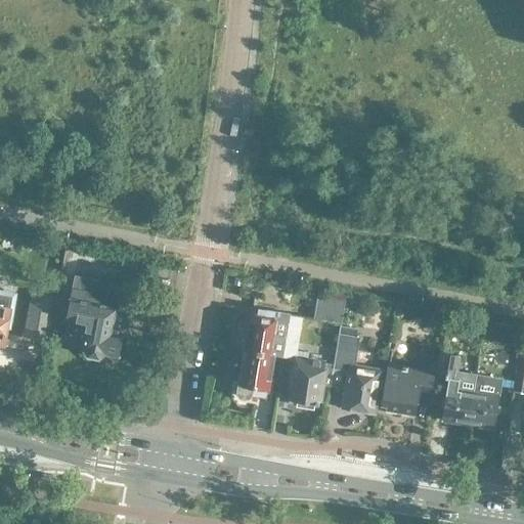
[(119,356),(122,338),(126,339),(131,315),(115,312),(116,307),(112,306),(117,285),(75,277),(70,301),(71,301),(68,318),(87,322),(82,350),(87,356),(98,358),(103,353),(119,356)]
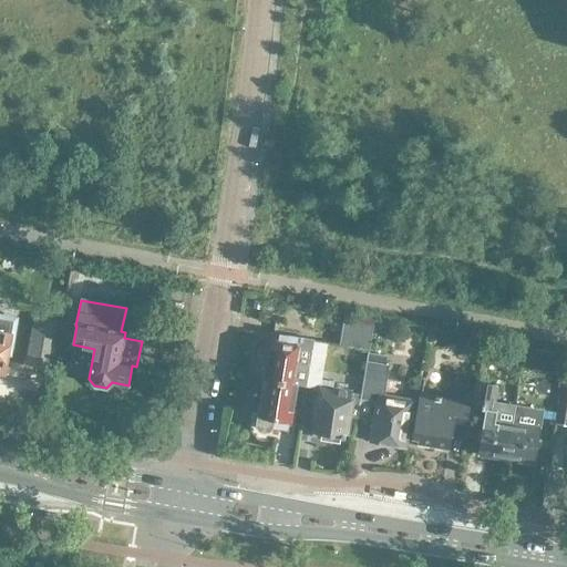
[(370,317),(344,312),(342,326),(339,344),(369,350),(374,317),(370,316),(370,317)]
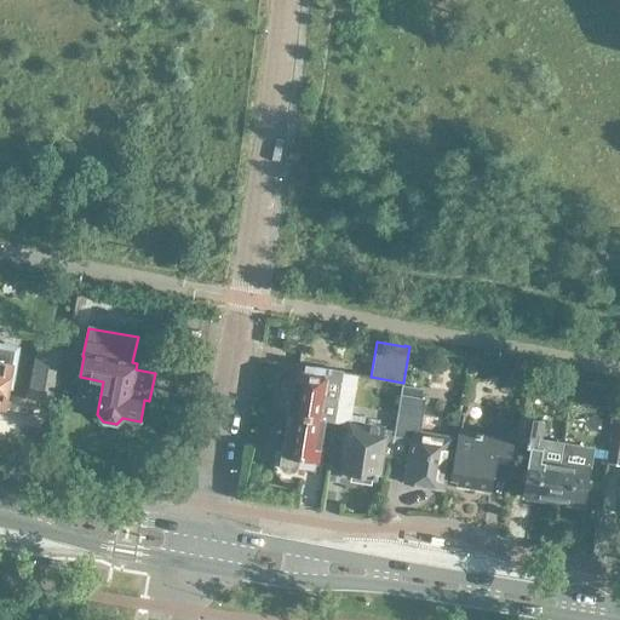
[(55,405),(64,351),(36,346),(27,399),(55,405)]
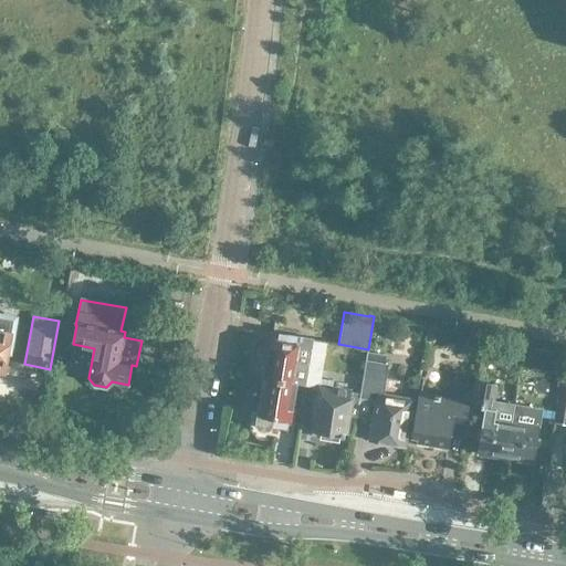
[(0,373),(4,374),(14,321),(0,317),(0,373)]
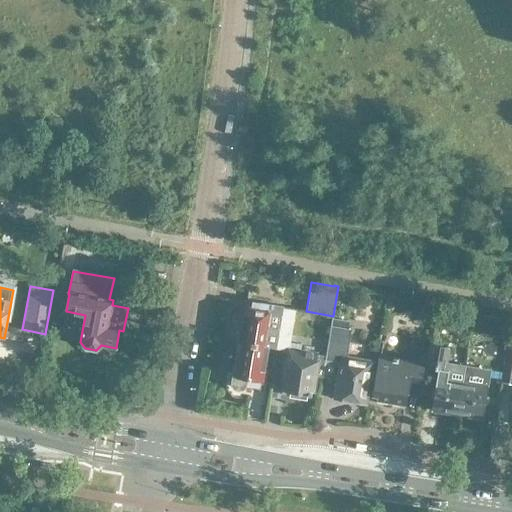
[(236,340),(239,343),(263,346),(269,347),(275,348),(282,308),(246,302),(241,329),(237,332),(235,334),(235,336),(235,338),(235,339),(236,340)]
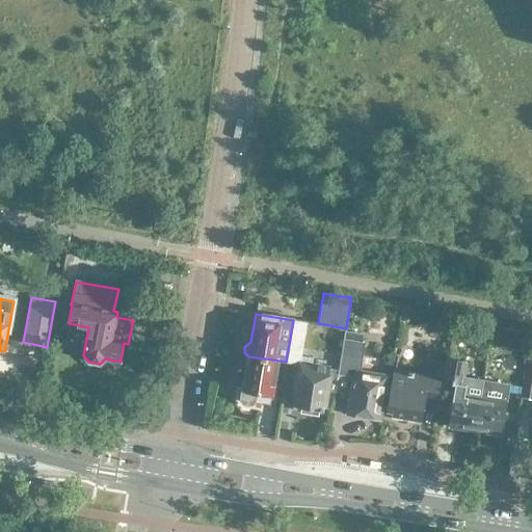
[(293,320),(286,362),(299,364),(293,401),(322,406),(324,391),(335,392),(339,370),(329,369),(330,366),(312,363),(313,357),(301,355),(307,321),(294,319),(294,320),(293,320)]
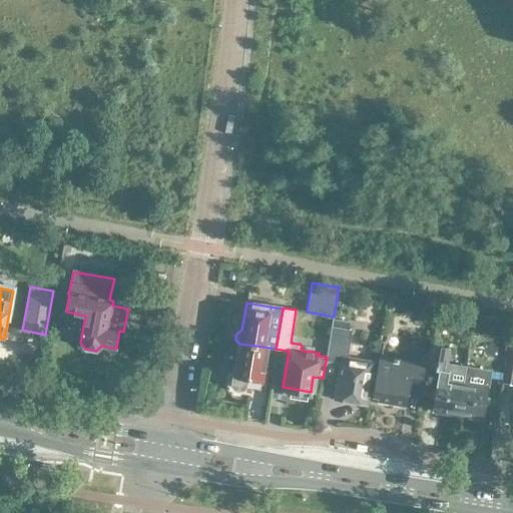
[(332,328),(327,357),(323,378),(339,381),(336,396),(367,402),(374,362),(348,358),(352,330),(349,329),(351,321),(333,319),(332,326),(332,328)]
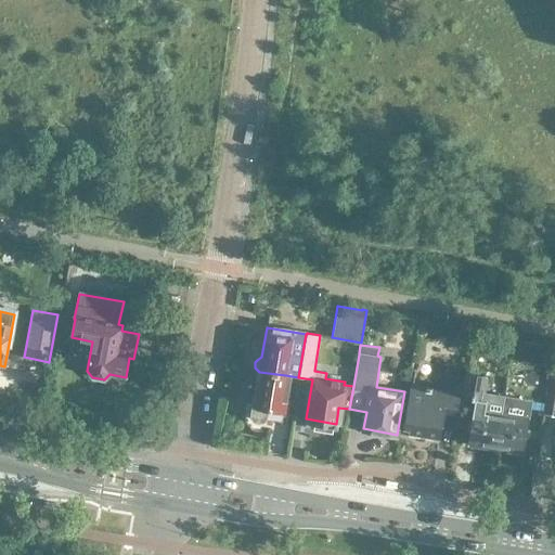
[(292,376),(285,375),(259,372),(253,411),(253,416),(253,417),(254,418),(256,421),(258,421),(260,421),(261,421),(263,420),(266,417),(267,411),(285,414),(292,376)]
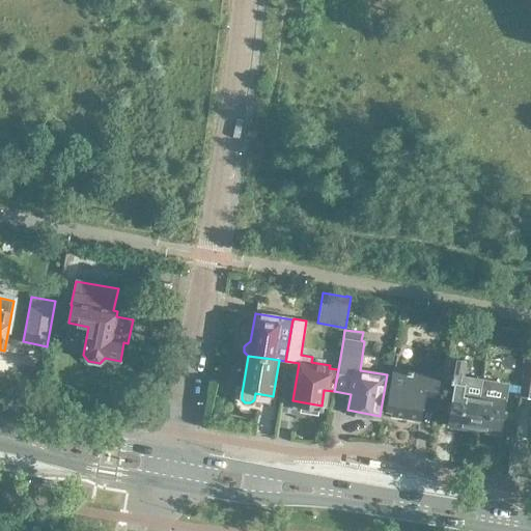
[(475,429),(480,398),(463,395),(465,385),(462,384),(466,360),(446,357),(441,388),(455,390),(449,425),(475,429)]
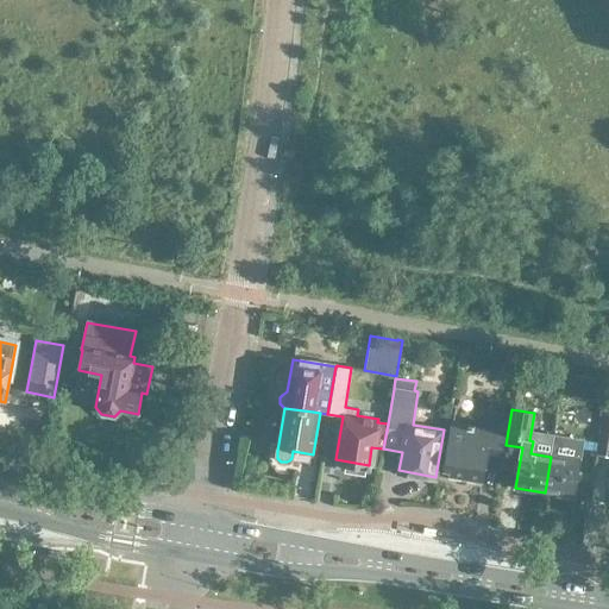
[(608,413),(606,413),(597,454),(608,456),(608,472),(604,496),(608,496),(608,413)]
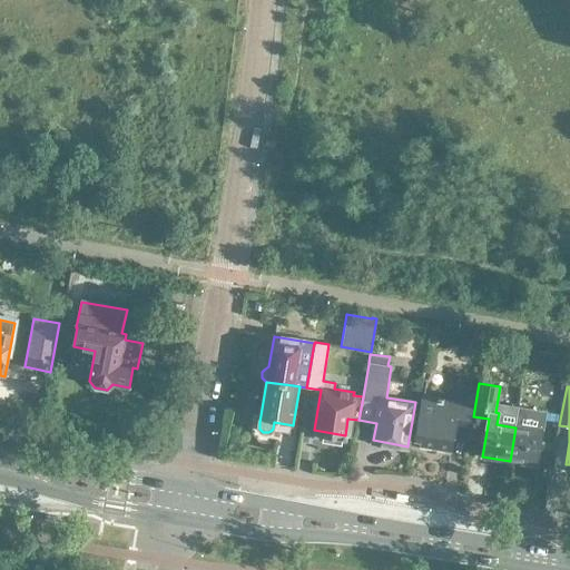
[(469,425),(474,391),(459,387),(455,401),(423,395),(415,440),(420,441),(420,445),(450,450),(454,422),(469,425)]
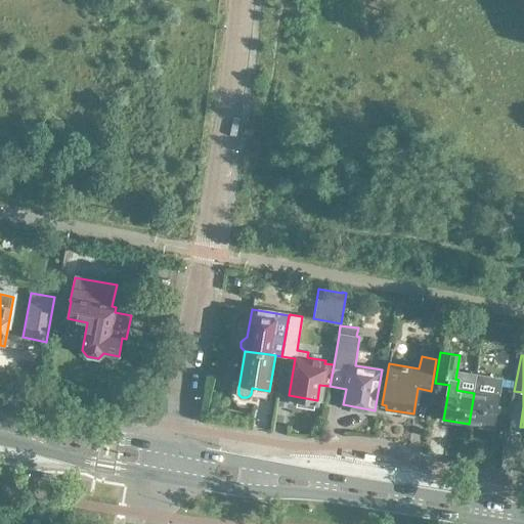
[(489,395),(474,393),(469,424),(494,429),(500,386),(491,384),(489,395)]
